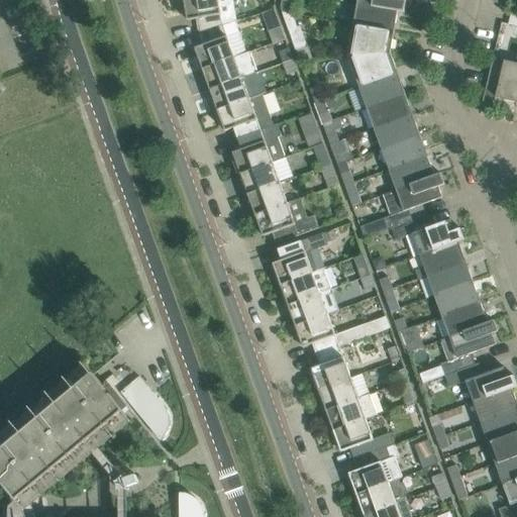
[(197,19),(199,32),(223,26),(218,0),(181,0),(184,15),(187,14),(188,20),(197,19)]
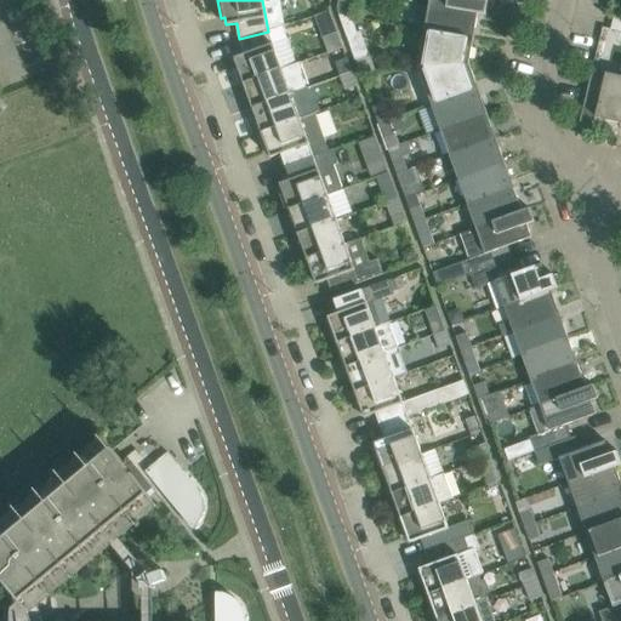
[(337,11),(339,16),(352,17),(353,3),(339,0),(337,11)]
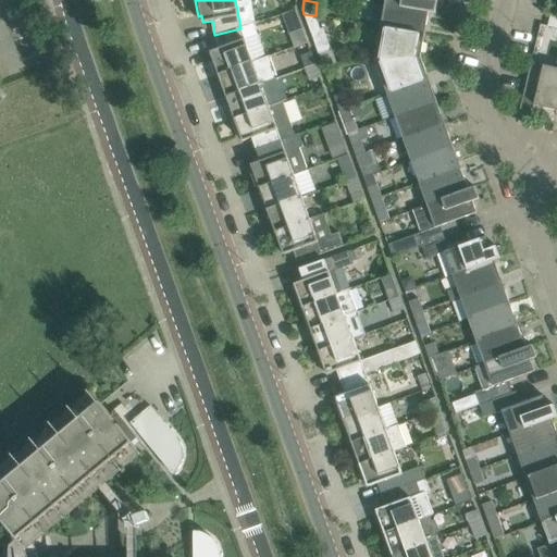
[(385,0),(385,4),(435,13),(437,1),(433,0),(385,0)]
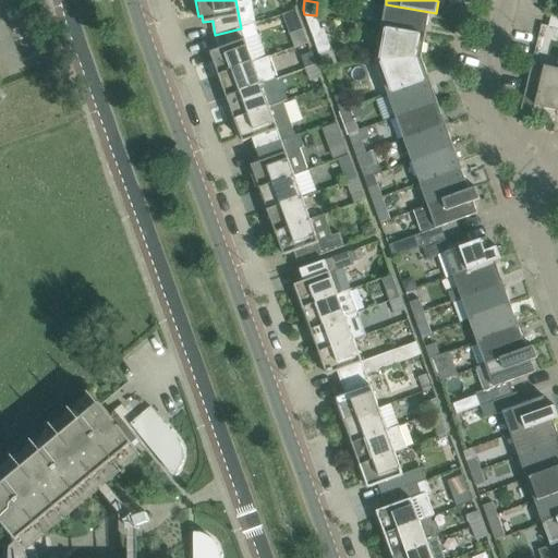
[(436,13),(386,4),(383,27),(425,35),(429,12),(436,13)]
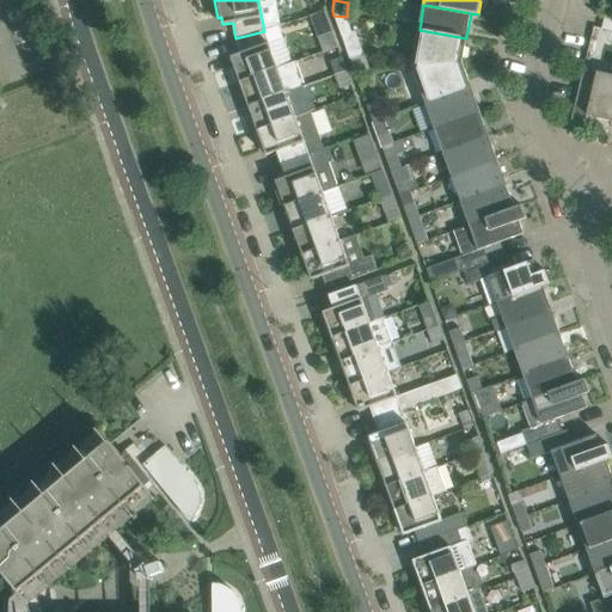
[(347,17),(334,16),(342,37),(350,59),(363,54),(356,32),(352,34),(347,17)]
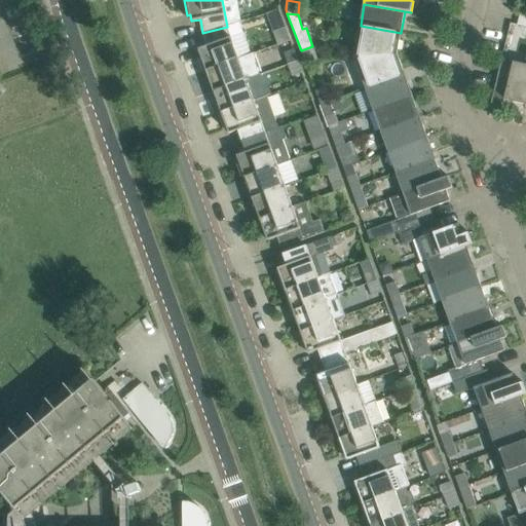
[(361,26),(354,59),(398,54),(401,33),(361,26)]
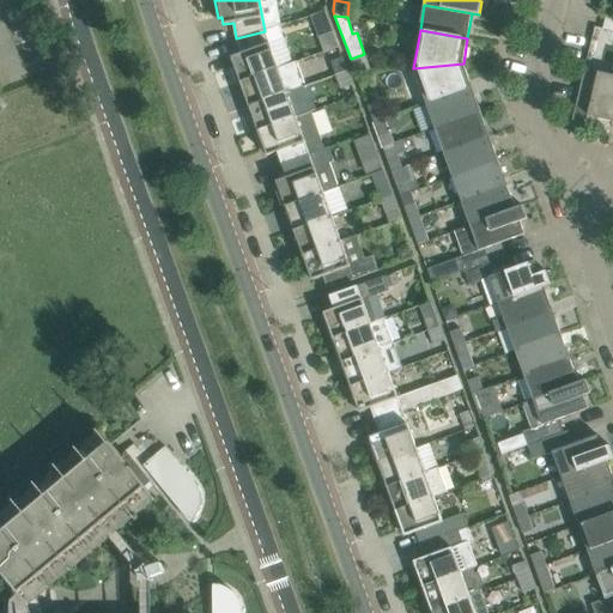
[(279,68),(265,31),(236,38),(242,54),(231,58),(234,64),(230,65),(237,84),(241,83),(279,68)]
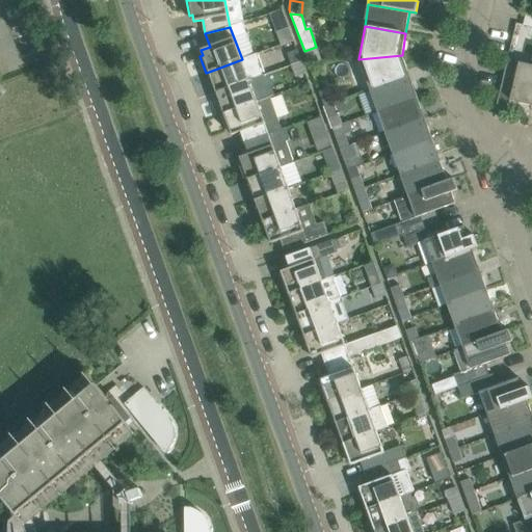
[(287,54),(291,65),(301,61),(297,50),(287,54)]
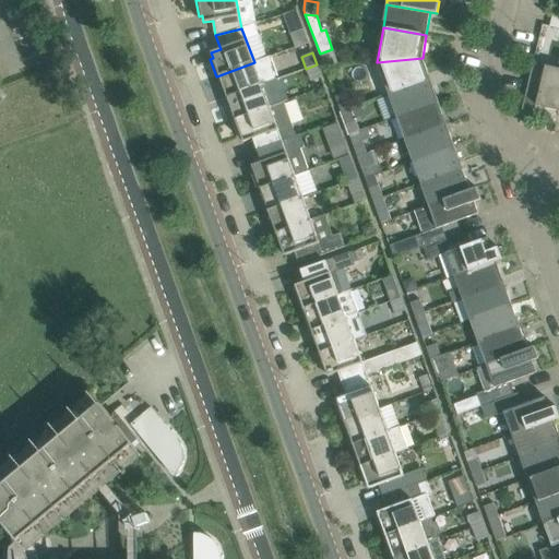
[(254,62),(219,75),(224,88),(223,90),(225,97),(224,97),(224,98),(276,80),(278,79),(271,57),(254,62)]
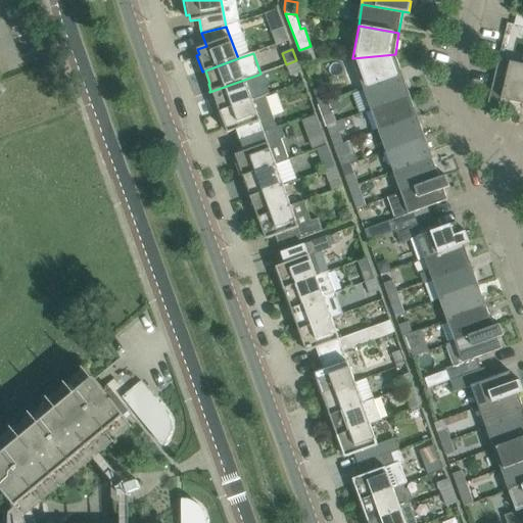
[(395,54),(352,58),(364,89),(402,75),(395,54)]
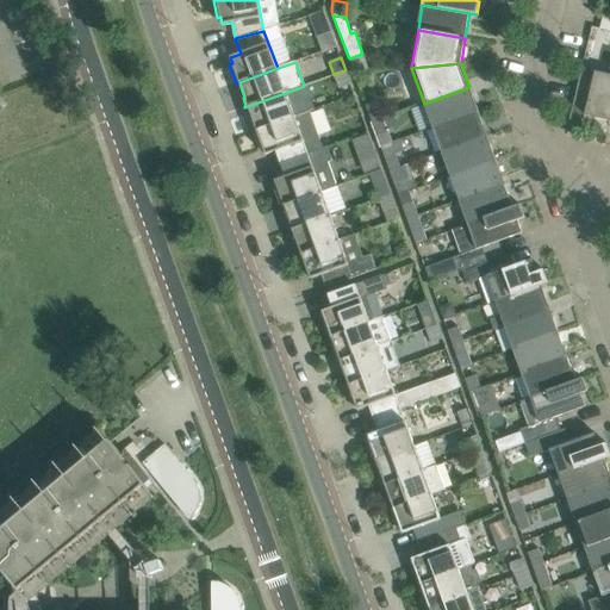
[(580,74),(573,106),(586,110),(585,116),(584,118),(585,118),(586,116),(593,117),(609,120),(609,124),(609,118),(609,69),(609,75),(596,72),(595,78),(580,74)]
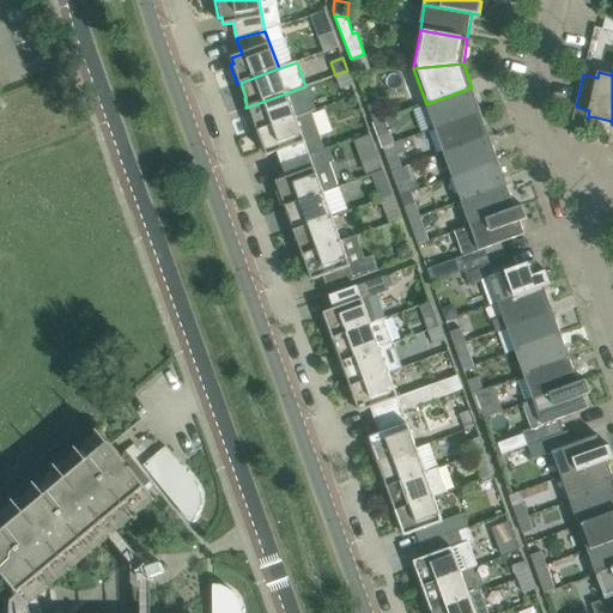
[(352,85),(347,71),(335,76),(340,89),(352,85)]
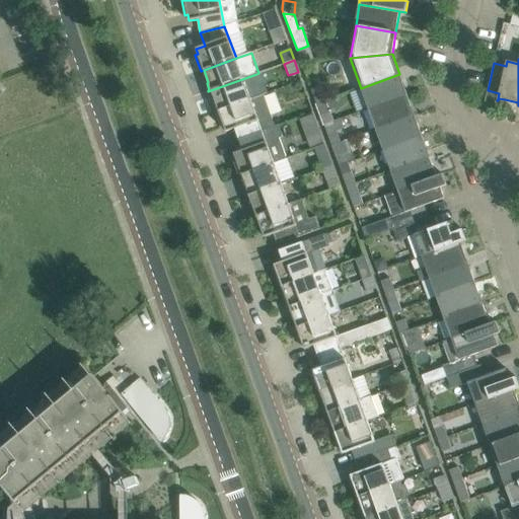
[(256,74),(208,91),(210,91),(212,98),(214,97),(218,110),(264,94),(258,81),(257,78),(256,74)]
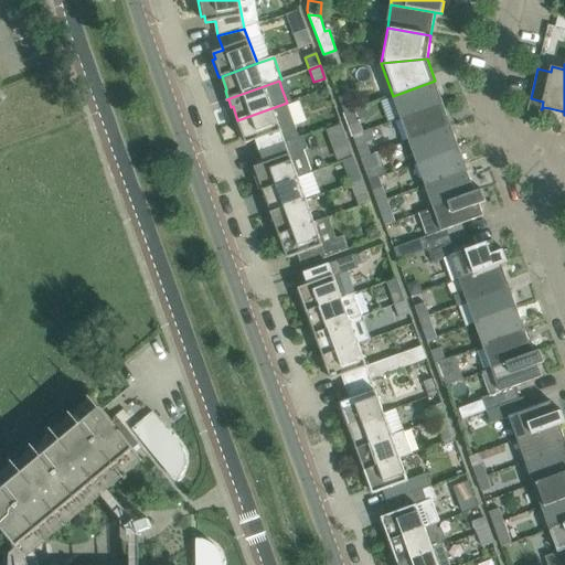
[(393,96),(401,118),(443,104),(435,81),(393,96)]
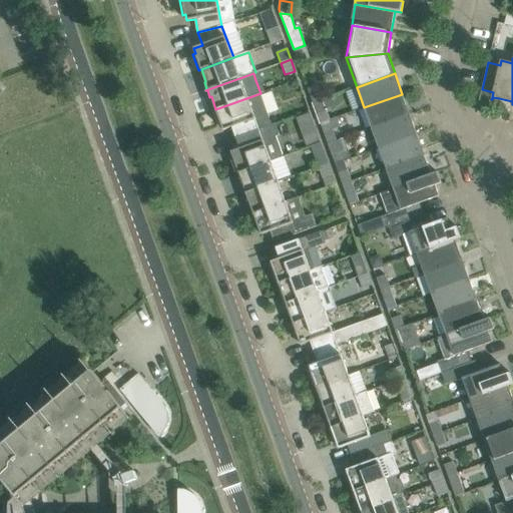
[(308,88),(313,103),(322,100),(317,85),(308,88)]
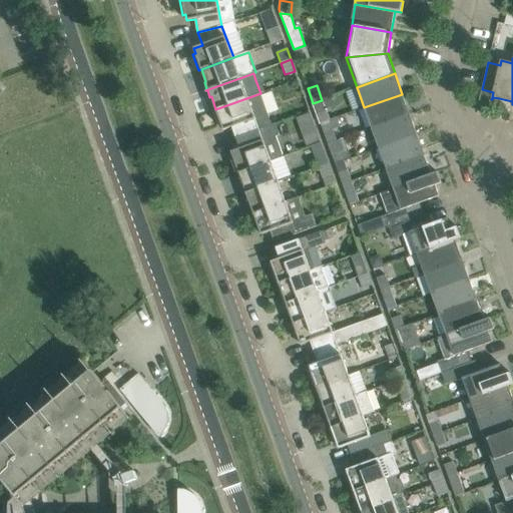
[(215,109),(212,110),(213,110),(218,125),(221,124),(223,130),(232,127),(236,138),(272,125),(261,93),(215,109)]
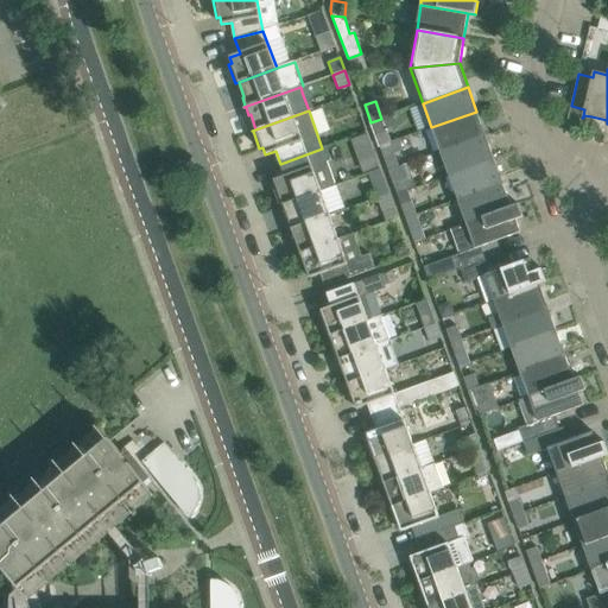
[(431,127),(441,152),(486,135),(476,112),(431,127)]
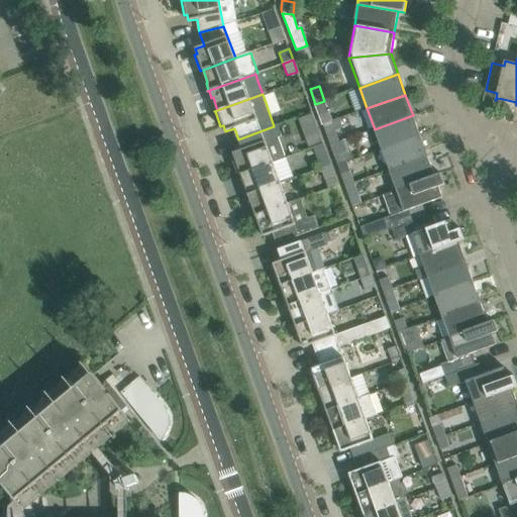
[(331,98),(324,101),(327,110),(335,108),(331,98)]
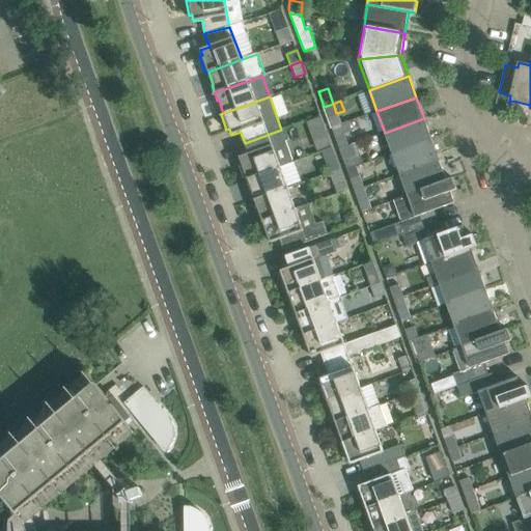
[(333,104),(324,107),(331,128),(340,124),(336,113),(333,104)]
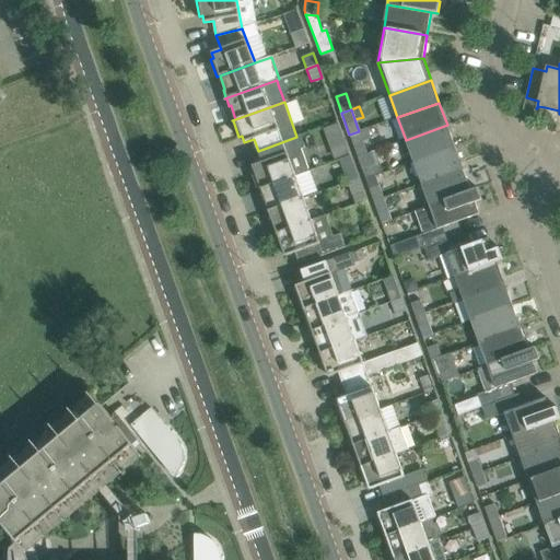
[(447,125),(406,140),(413,162),(455,147),(447,125)]
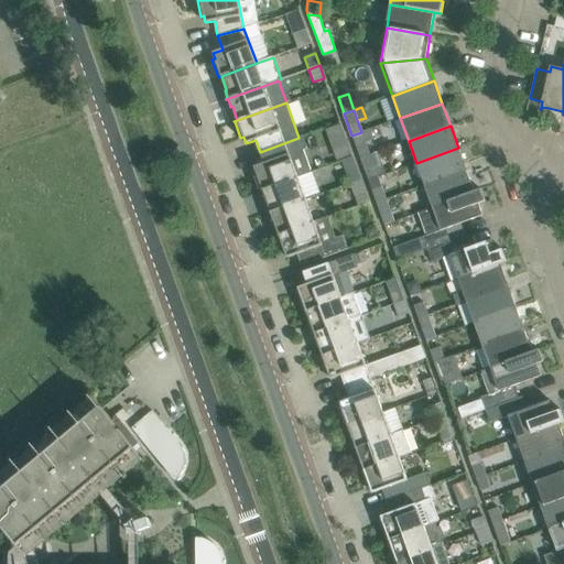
[(351,136),(360,159),(370,154),(366,143),(373,140),(370,129),(361,132),(351,136)]
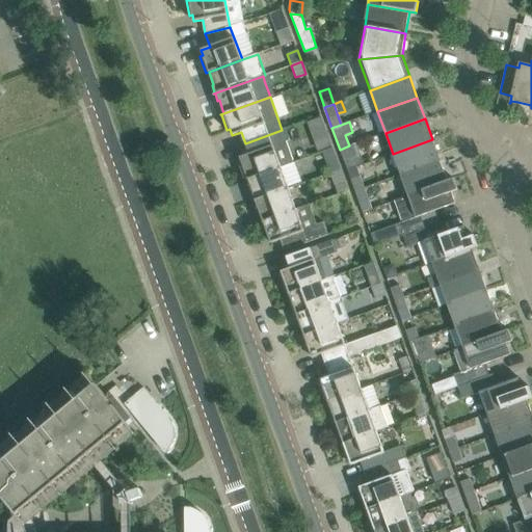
[(242,163),(239,164),(245,180),(245,181),(247,180),(247,179),(281,167),(293,163),(286,141),(290,140),(286,128),(282,130),(245,143),(248,154),(240,158),(242,163)]
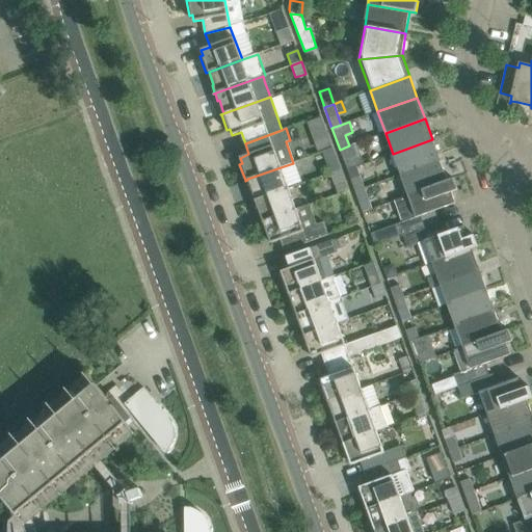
[(327,137),(314,142),(317,152),(331,147),(327,137)]
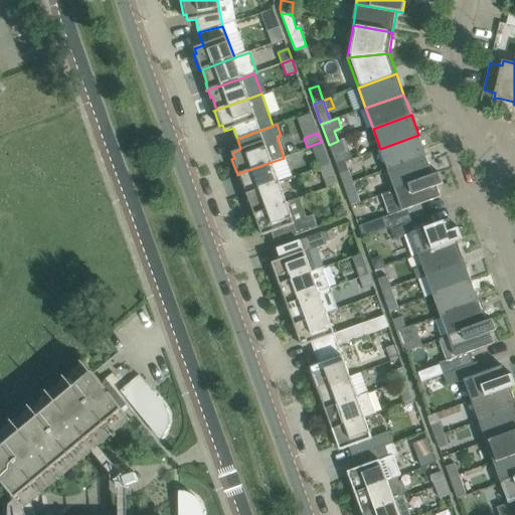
[(380,149),(387,169),(426,156),(418,135),(380,149)]
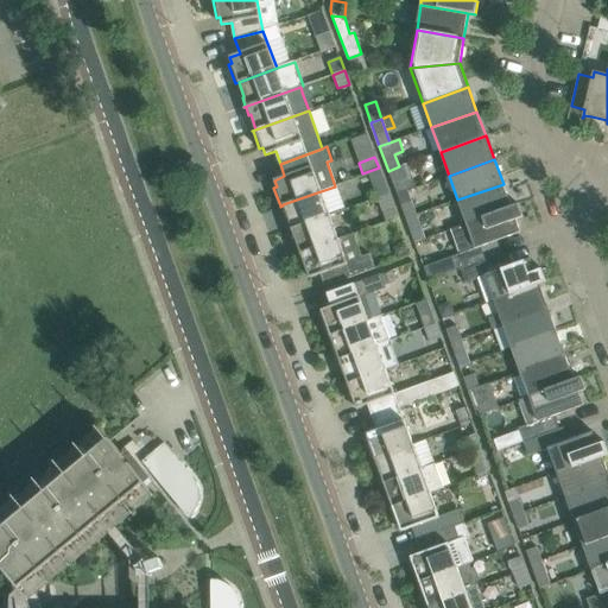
[(407,164),(399,166),(388,171),(397,195),(407,191),(416,188),(407,164)]
